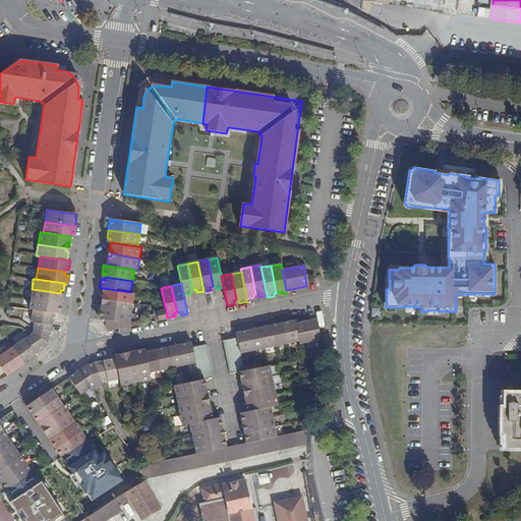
[(130,292),(103,288),(102,295),(105,295),(105,298),(132,302),(133,293),(130,292)]
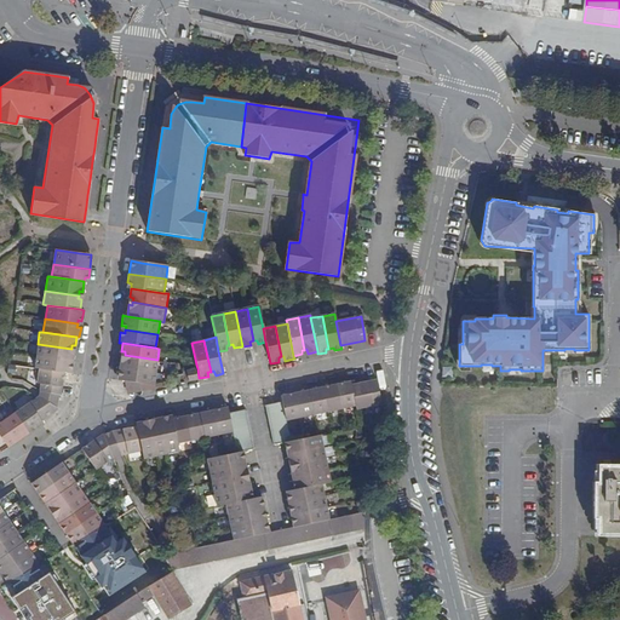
[(72,349),(38,344),(35,356),(73,361),(74,354),(70,352),(72,349)]
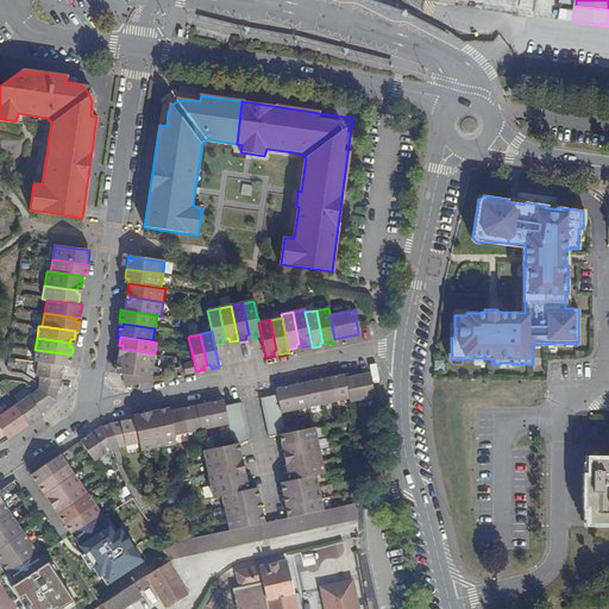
[(118,352),(117,360),(152,365),(155,353),(123,349),(123,352),(118,352)]
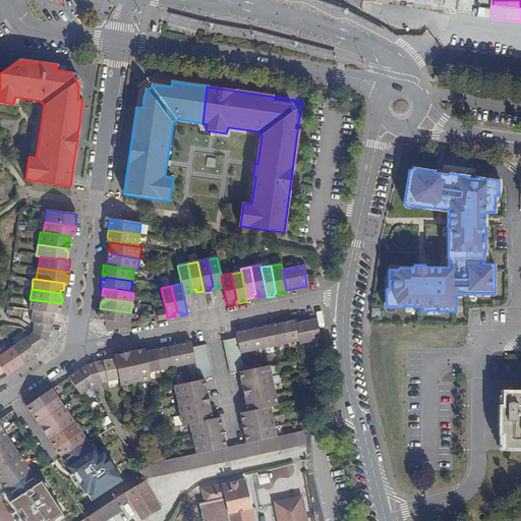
[(61,303),(30,299),(29,308),(33,309),(54,312),(56,312),(57,309),(60,310),(61,303)]
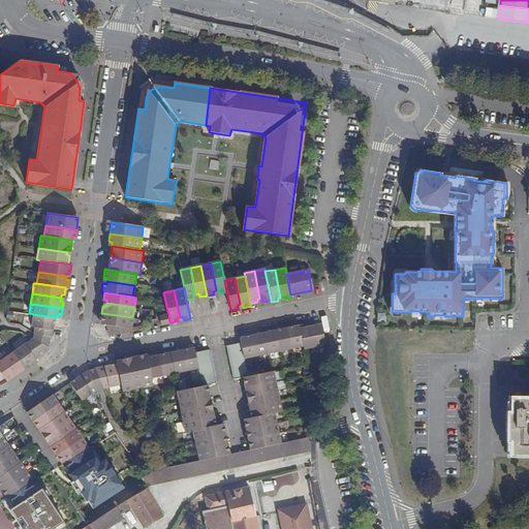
[(132,317),(101,313),(100,320),(103,320),(102,323),(105,323),(131,328),(132,317)]
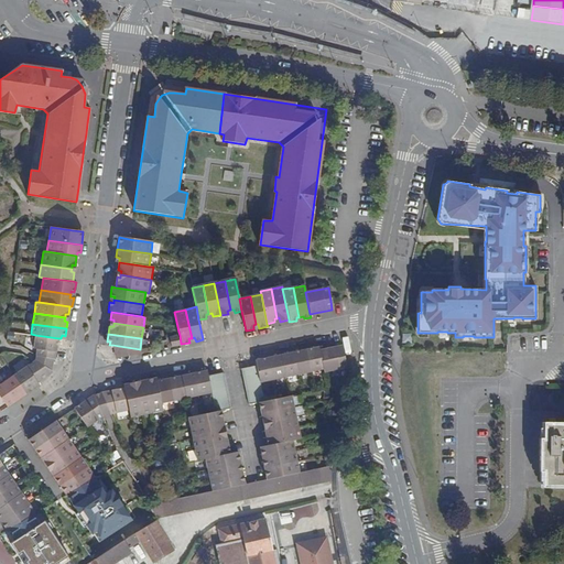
[(36,350),(36,356),(54,358),(55,359),(58,338),(35,335),(33,349),(36,350)]
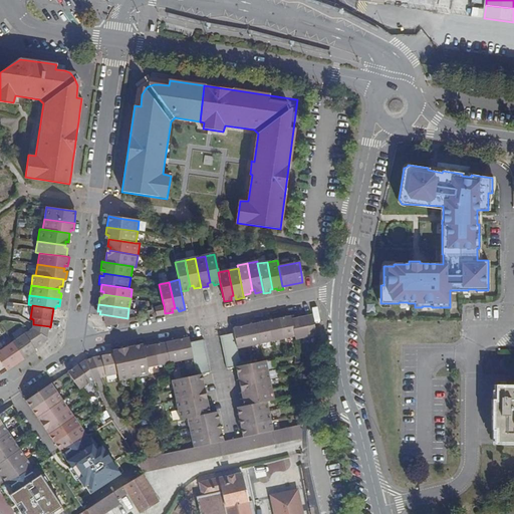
[(155,307),(157,315),(165,313),(164,305),(155,307)]
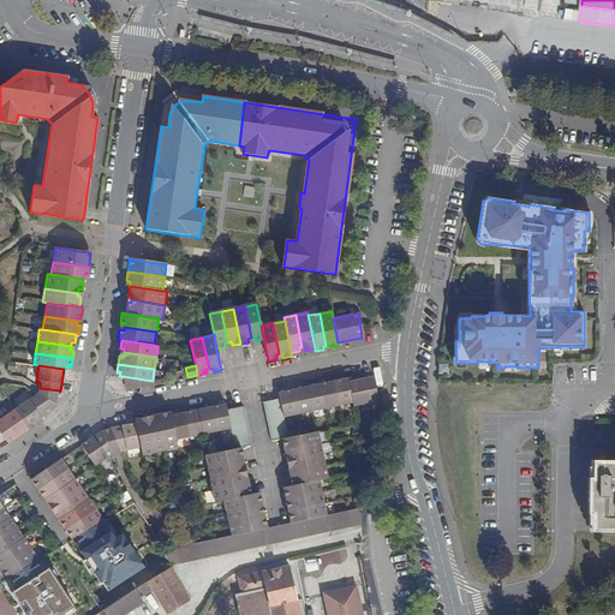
[(123,376),(126,390),(154,384),(153,381),(123,376)]
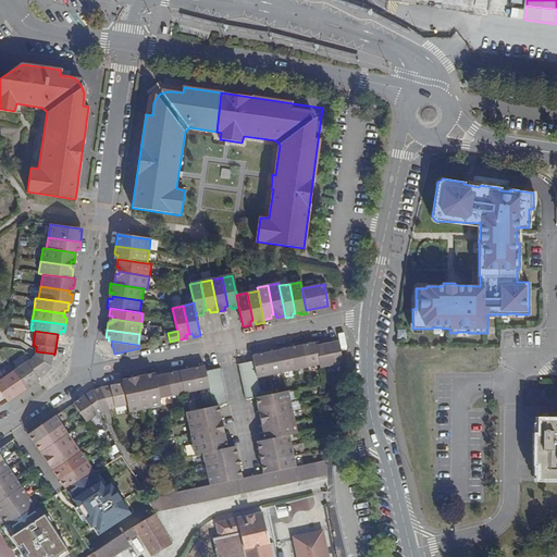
[(319,368),(344,362),(341,341),(314,346),(319,364),(319,368)]
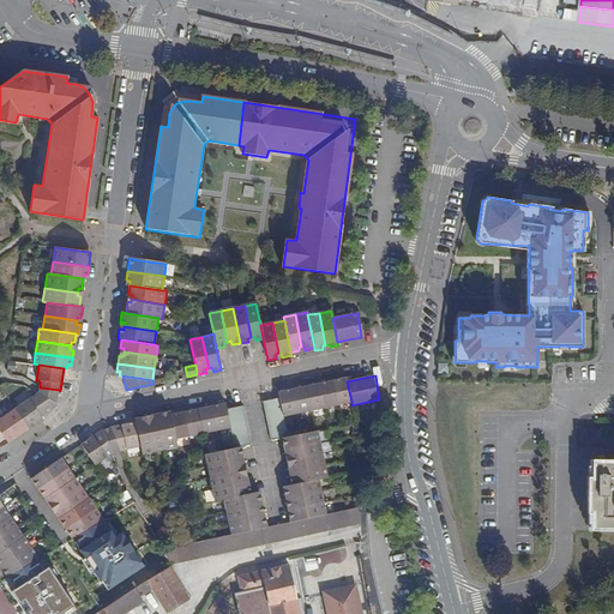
[(347,381),(345,378),(331,381),(336,405),(351,402),(347,381)]
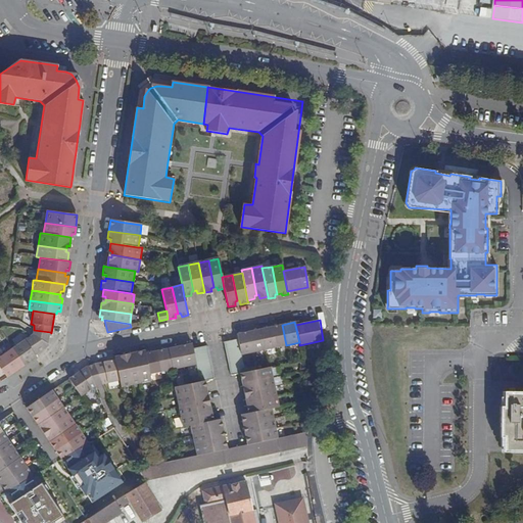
[(286,345),(282,325),(271,327),(275,347),(286,345)]
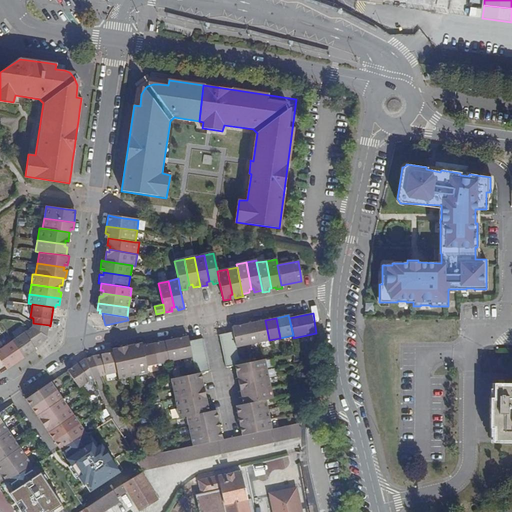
[(269,340),(265,320),(253,322),(257,343),(269,340)]
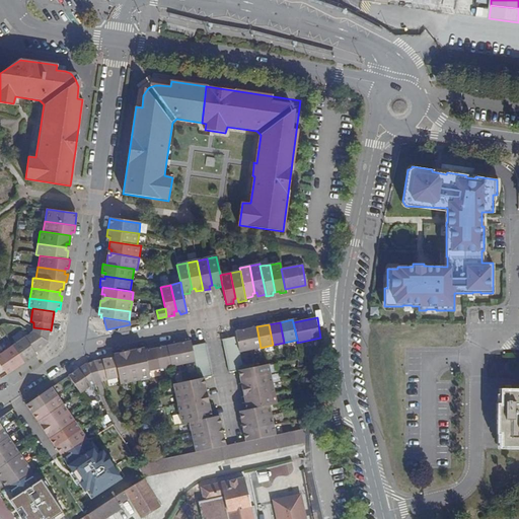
[(261,348),(256,326),(245,329),(249,350),(261,348)]
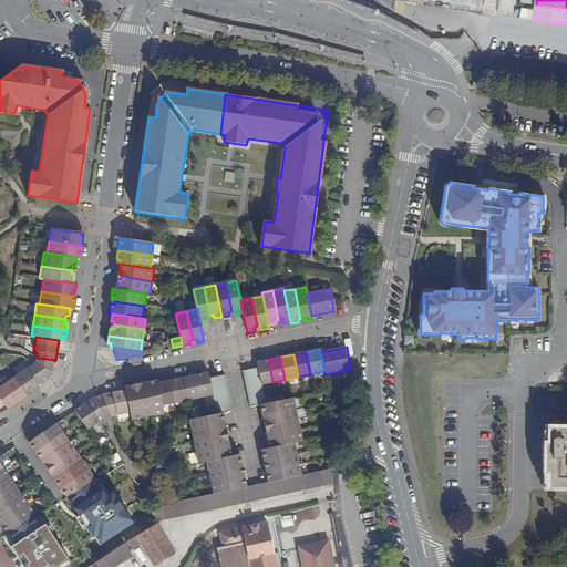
[(54,360),(37,358),(37,360),(37,362),(50,371),(51,368),(54,360)]
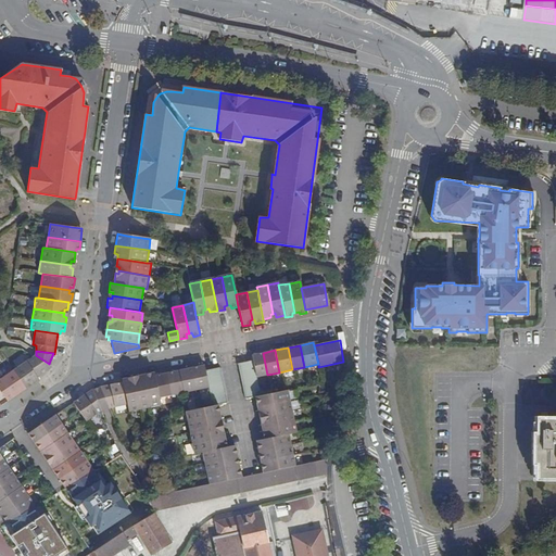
[(267,375),(263,353),(251,355),(252,361),(255,377),(267,375)]
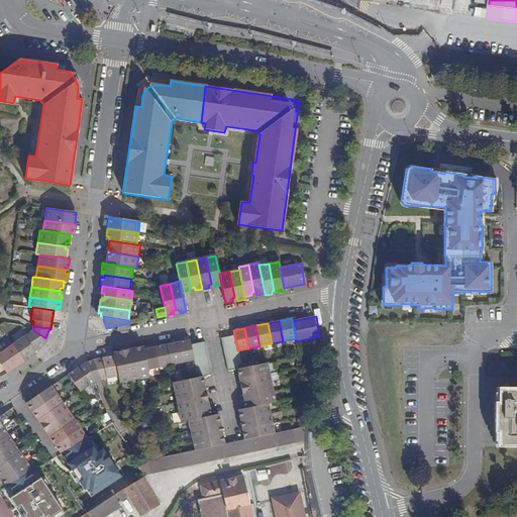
[(45,338),(33,330),(31,329),(28,330),(12,342),(24,359),(36,351),(35,349),(47,339),(45,338)]
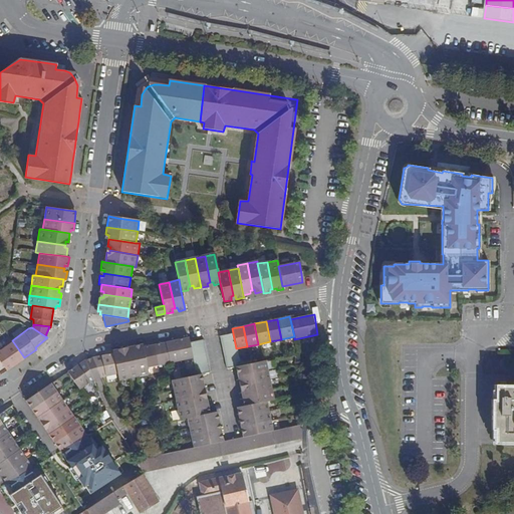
[(219,336),(225,368),(234,366),(240,365),(236,348),(233,333),(219,336)]
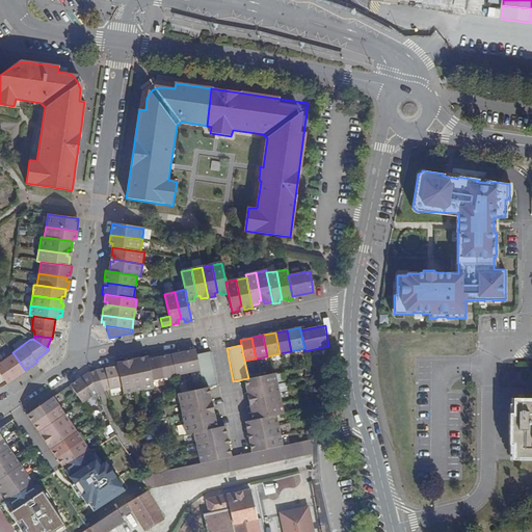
[(195,355),(193,349),(182,352),(186,372),(198,370),(195,355)]
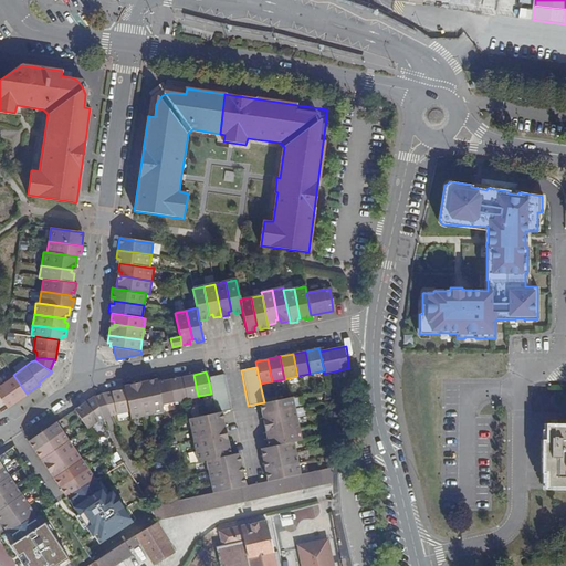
[(0,384),(0,399),(6,409),(27,394),(13,375),(0,384)]
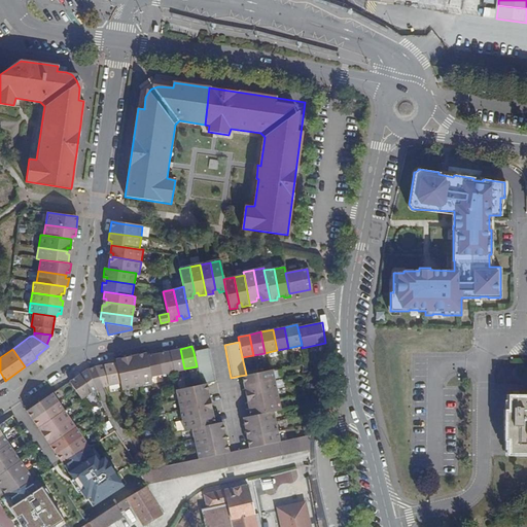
[(184,369),(180,349),(168,351),(172,372),(184,369)]
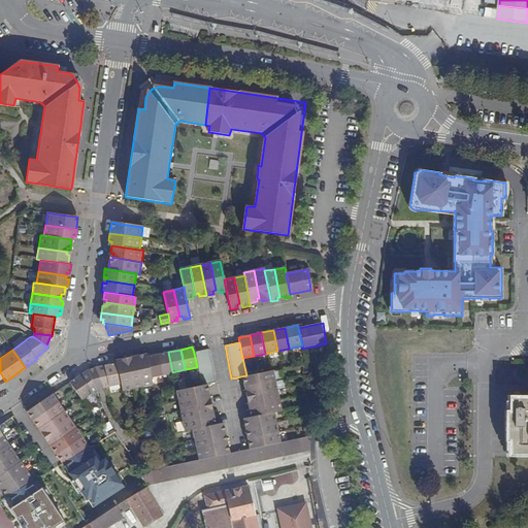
[(216,383),(207,350),(194,353),(197,367),(201,386),(206,385),(216,383)]
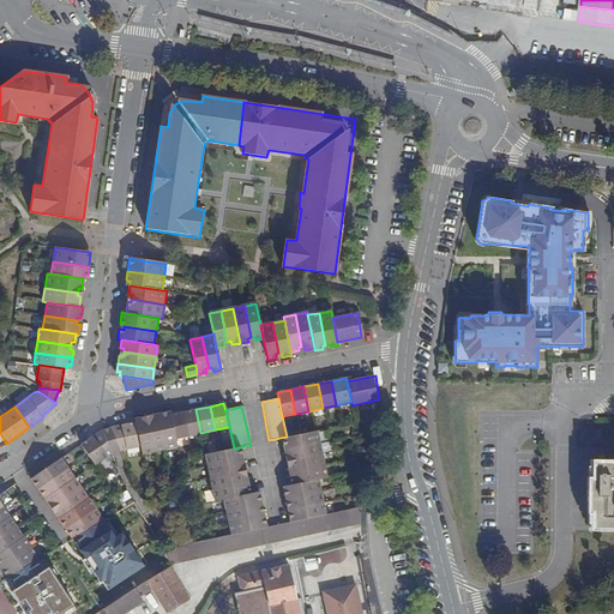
[(200,433),(196,409),(182,411),(187,435),(200,433)]
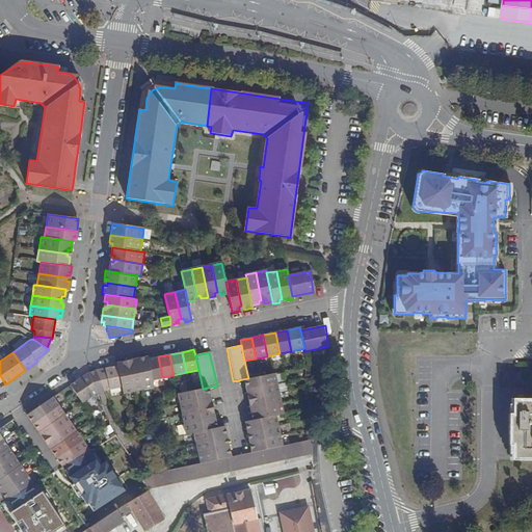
[(162,377),(158,356),(145,360),(150,380),(162,377)]
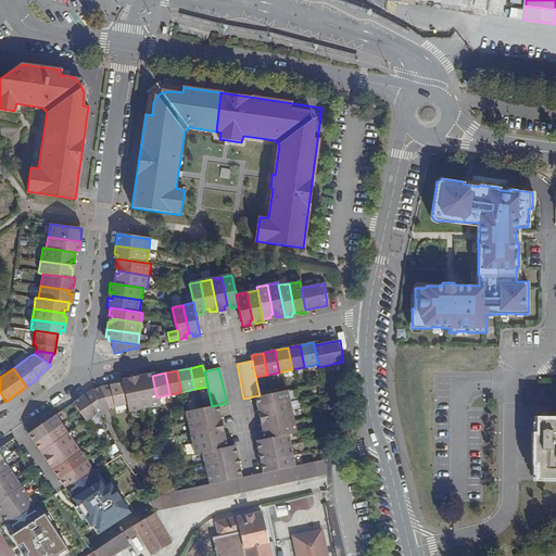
[(156,397),(152,376),(141,378),(148,407),(159,405),(156,397)]
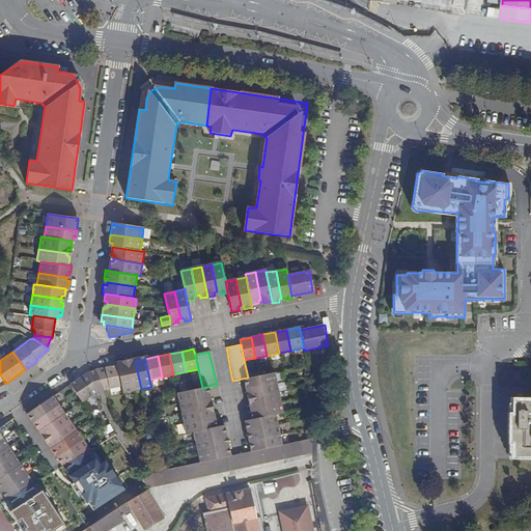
[(141,389),(135,361),(124,363),(131,391),(141,389)]
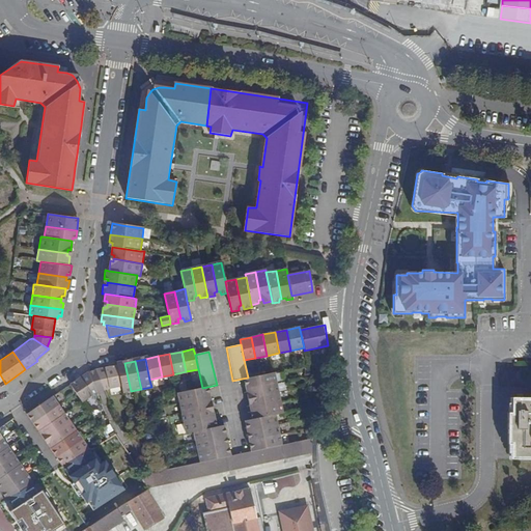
[(131,391),(124,363),(115,365),(119,387),(121,393),(131,391)]
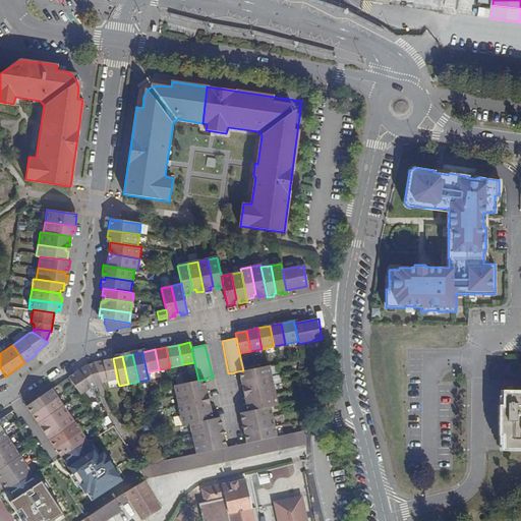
[(117,380),(113,358),(92,362),(100,383),(117,380)]
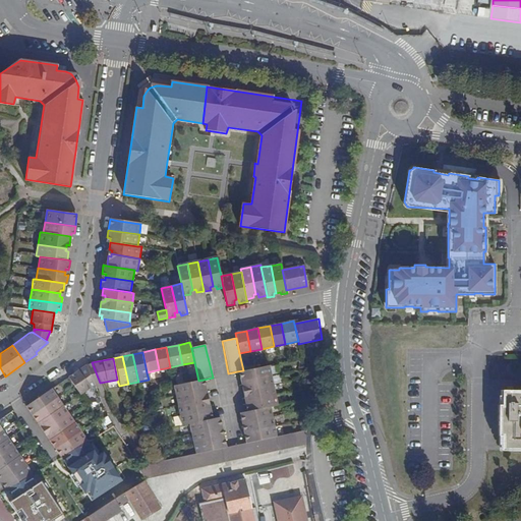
[(100,383),(92,362),(91,364),(85,367),(94,387),(100,383)]
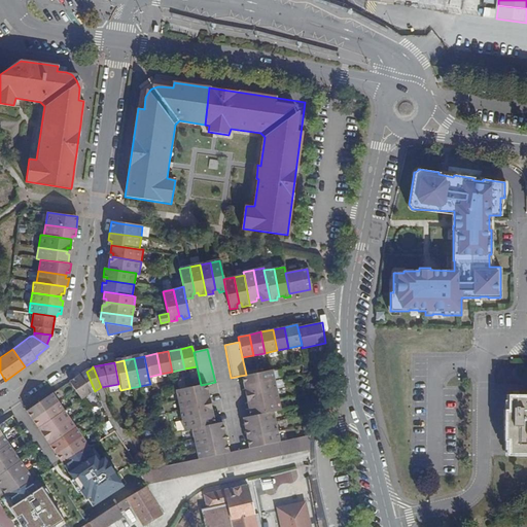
[(271,370),(269,371),(256,373),(246,375),(240,376),(242,383),(245,383),(245,386),(273,380),(271,370)]
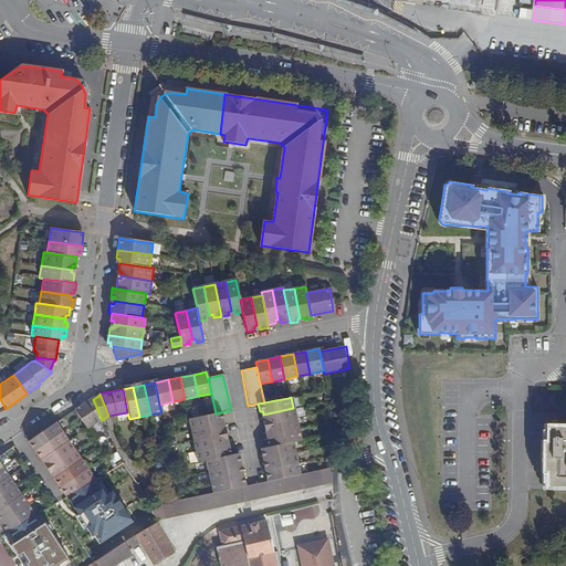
[(102,420),(93,399),(74,411),(81,420),(87,430),(102,420)]
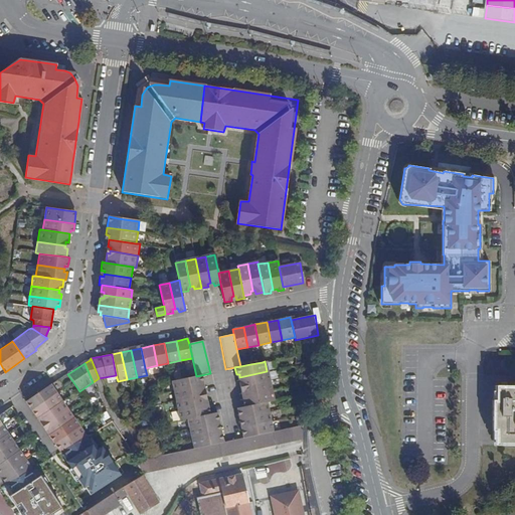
[(269,381),(267,371),(239,377),(240,380),(237,380),(238,387),(269,381)]
